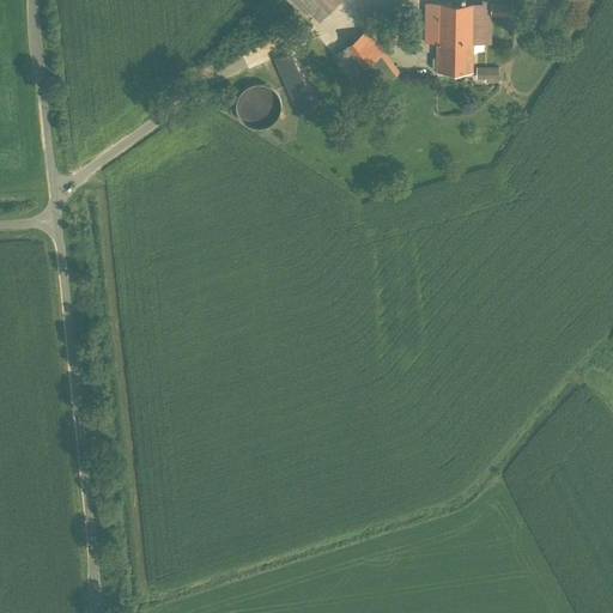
[(341,0),(301,0),(321,20),(341,0)]
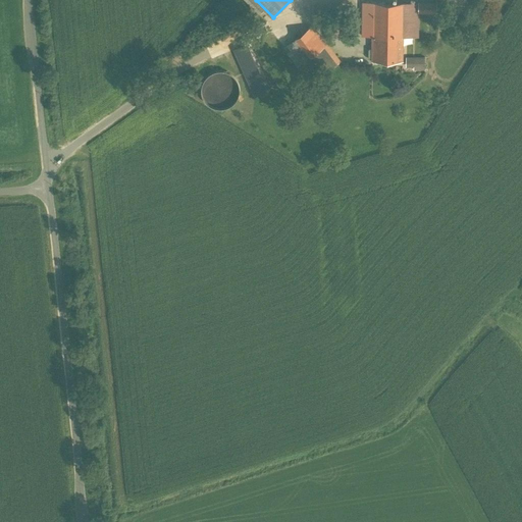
[(404,2),(363,2),(363,36),(373,36),(373,48),(370,48),(369,49),(369,57),(370,58),(373,58),(373,60),(403,60),(404,2)]
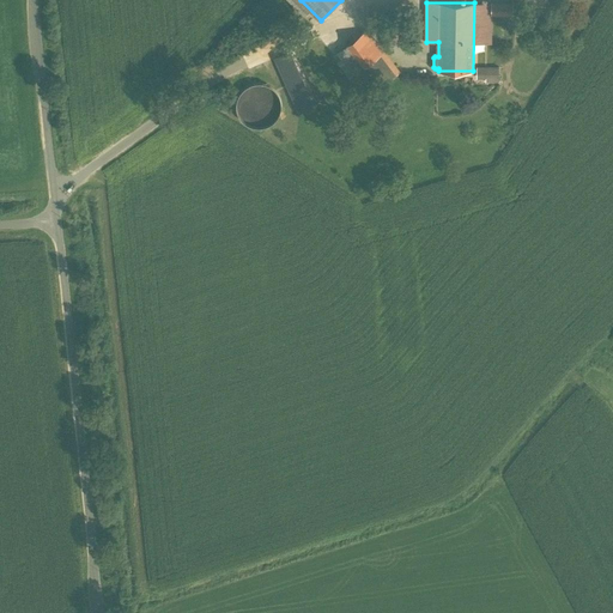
[(368,29),(334,55),(351,77),(366,65),(384,52),(368,29)]
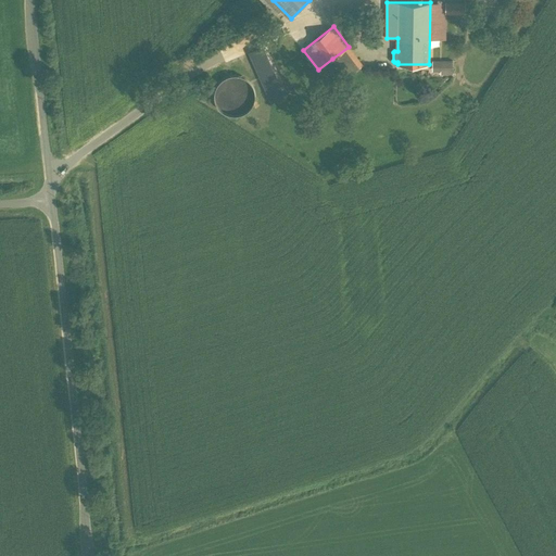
[(288,95),(266,45),(251,51),(273,101),(288,95)]
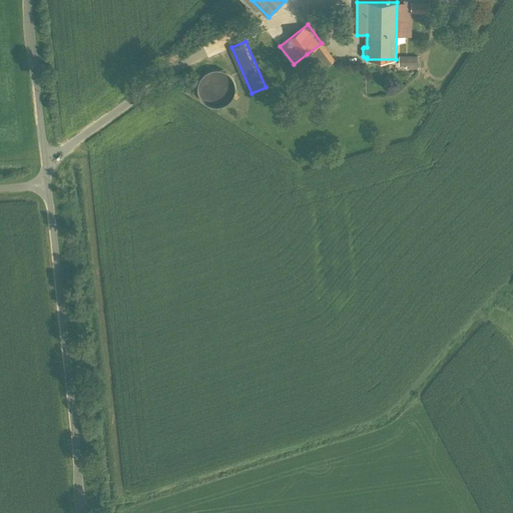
[(322,43),(307,54),(315,64),(322,58),(328,65),(335,60),(322,43)]
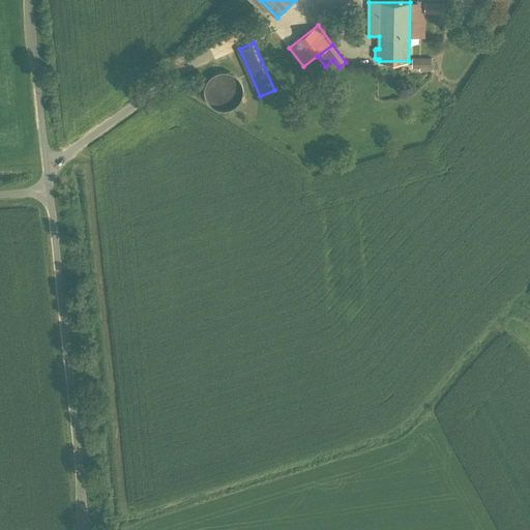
[(432,58),(420,58),(413,58),(413,67),(420,67),(420,69),(432,70),(432,58)]
